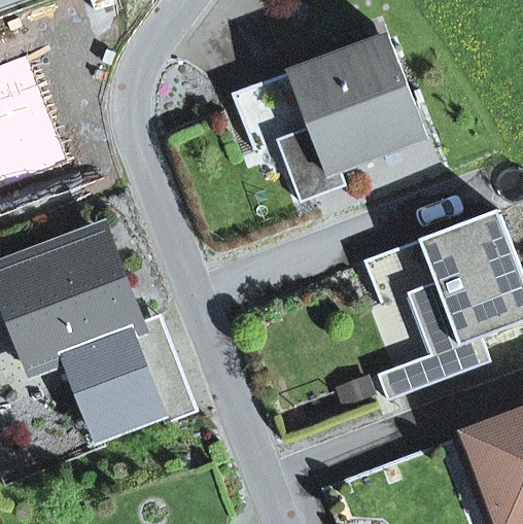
[(308,125),(326,174),(338,169),(424,137),(385,33),(287,70),(290,80),(308,125)]
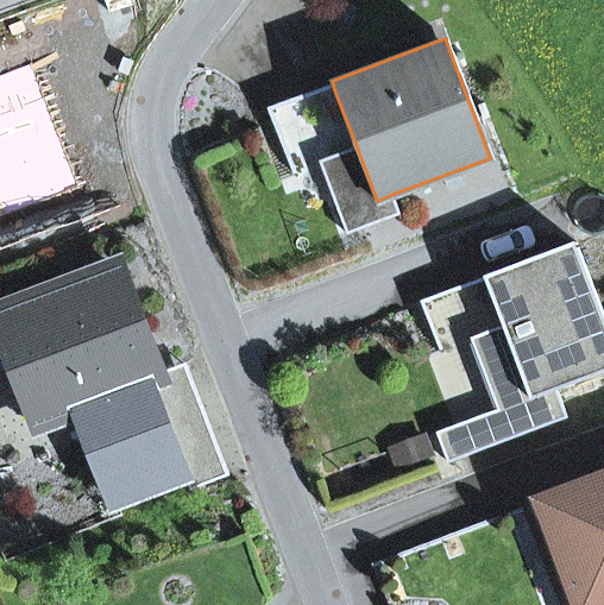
[(264,106),(269,118),(335,93),(332,81),(264,106)]
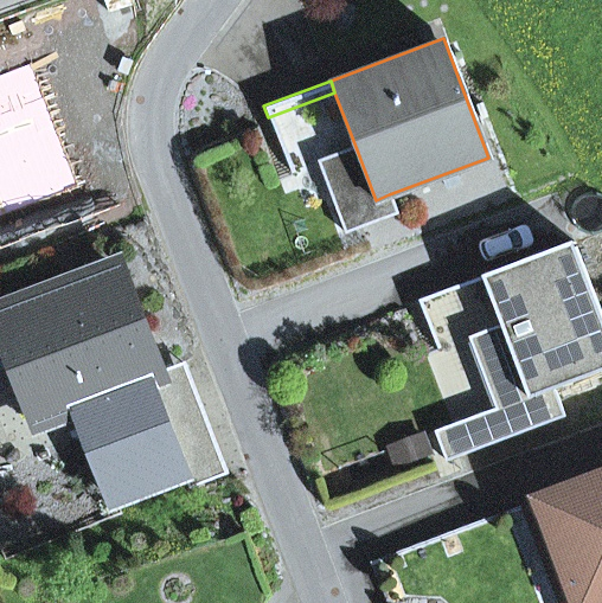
[(315,159),(328,196),(343,231),(395,211),(389,194),(376,200),(354,143),(315,159)]
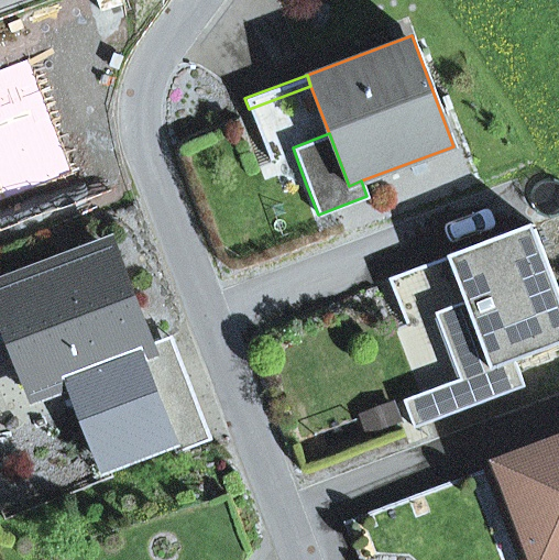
[(512,360),(558,341),(558,298),(530,222),(447,254),(450,264),(463,299),(489,365),(474,371),(484,398),(522,385),(512,360)]
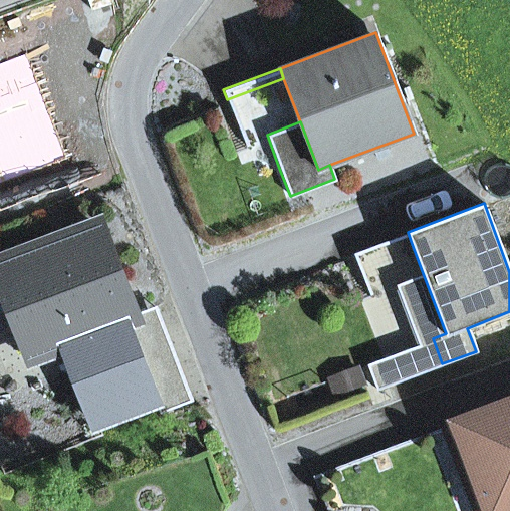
[(132,314),(99,229),(5,264),(20,304),(12,307),(29,352),(62,340),(121,318),(132,314)]
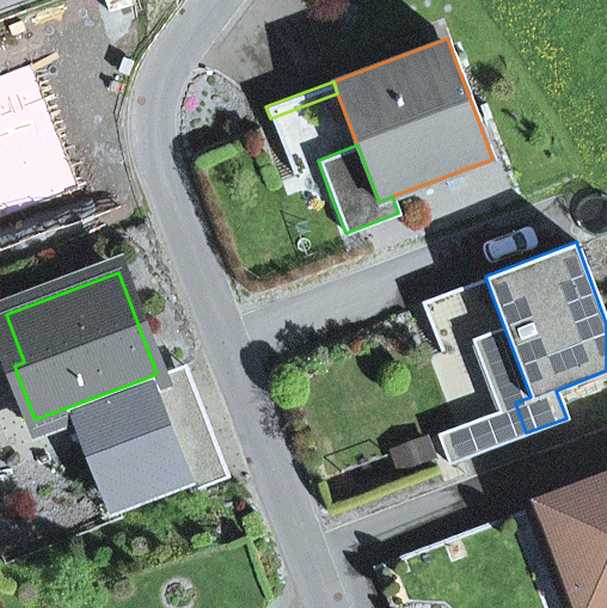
[(420,301),(423,312),(489,287),(485,276),(420,301)]
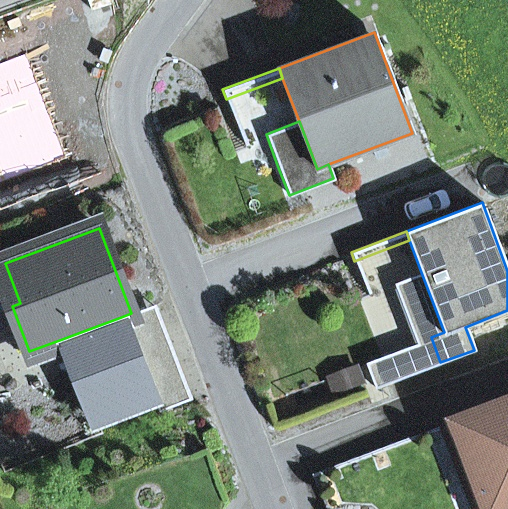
[(0,310),(12,306),(20,303),(5,263),(0,265),(0,310)]
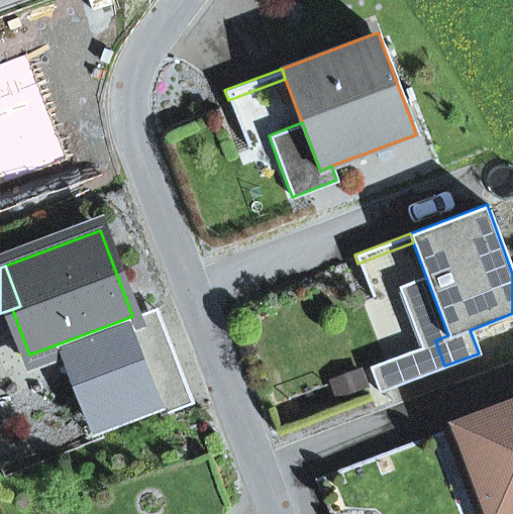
[(368,366),(378,391),(444,366),(435,340),(448,335),(425,275),(397,285),(420,346),(368,366)]
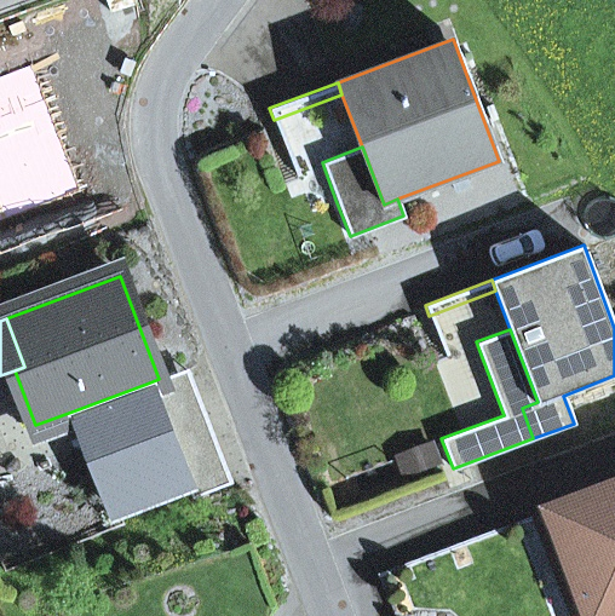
[(87,439),(159,413),(147,384),(75,410),(87,439)]
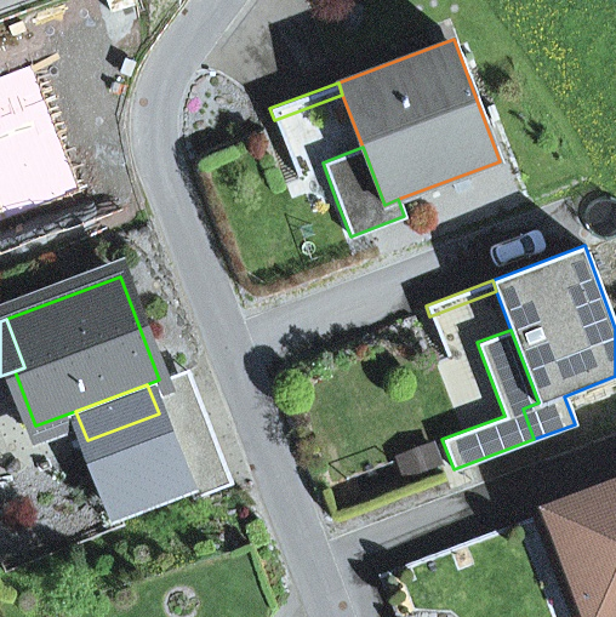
[(184,481),(159,413),(87,440),(113,508),(184,481)]
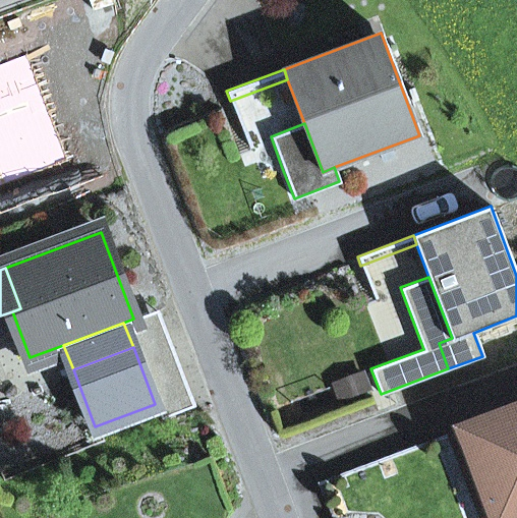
[(516,405),(459,427),(487,504),(516,492),(516,405)]
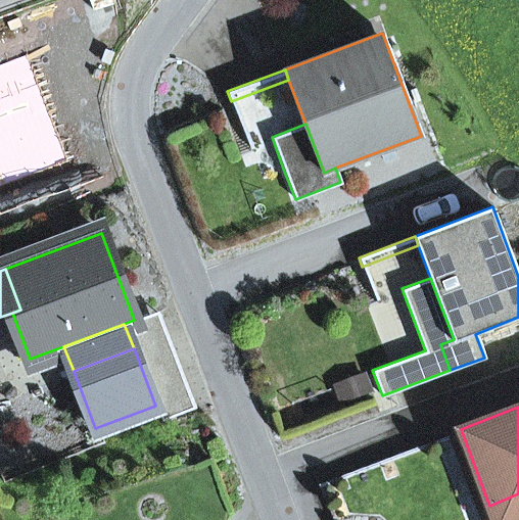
[(494,519),(518,519),(518,493),(489,506),(494,519)]
